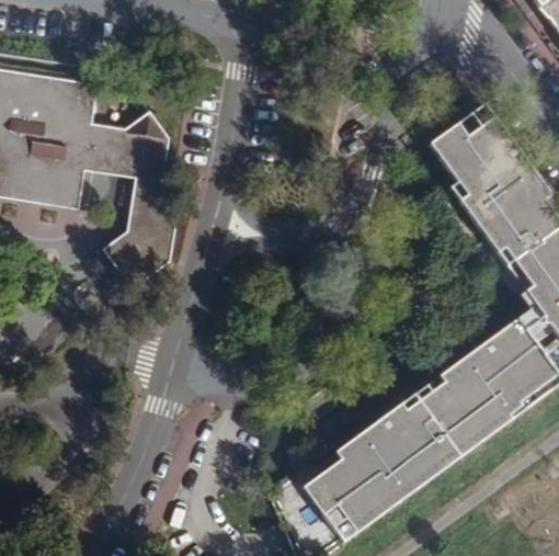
[(532,0),(558,36),(558,0),(532,0)]
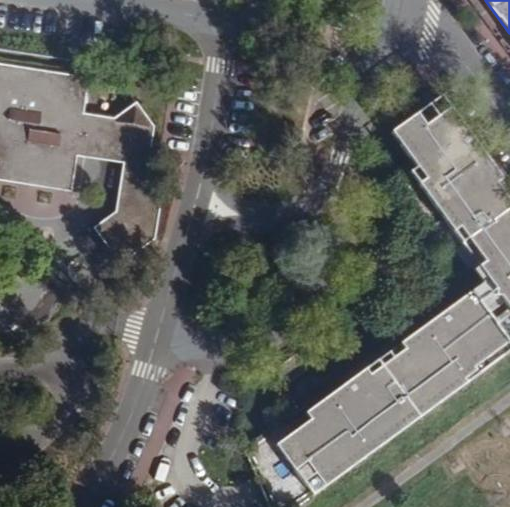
[(0,178),(65,189),(66,184),(71,184),(76,153),(120,160),(117,178),(142,182),(151,126),(136,103),(113,117),(83,111),(88,80),(83,79),(84,75),(0,60),(0,178)]
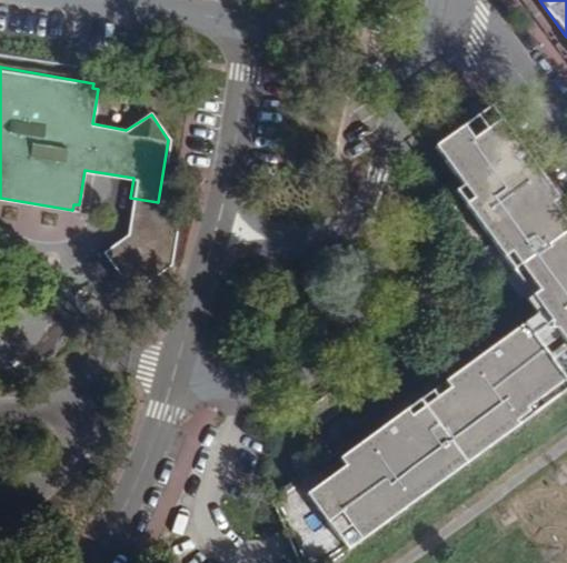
[(558,197),(491,104),(463,124),(473,138),(446,158),(465,183),(474,197),(466,202),(524,281),(531,277),(539,289),(534,294),(543,308),(551,320),(550,325),(557,328),(566,341),(566,220),(554,201),(558,197)]
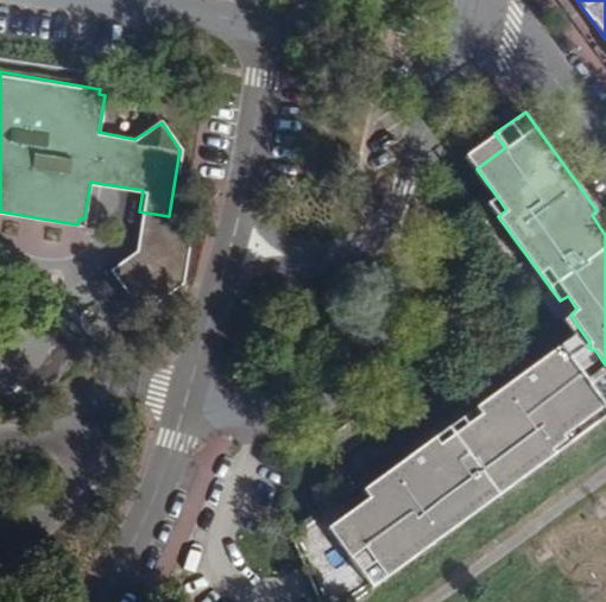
[(505,147),(494,133),(466,154),(477,169),(505,147)]
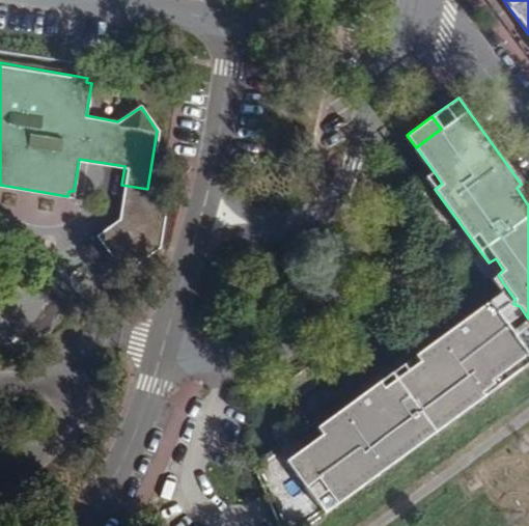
[(442,184),(434,171),(425,176),(435,189),(442,184)]
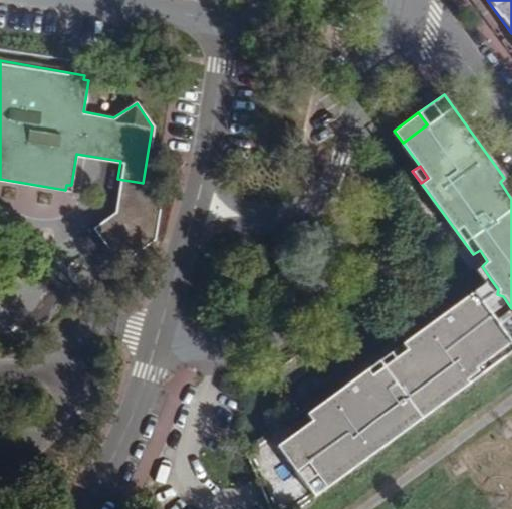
[(117,179),(111,216),(153,223),(143,183),(117,179)]
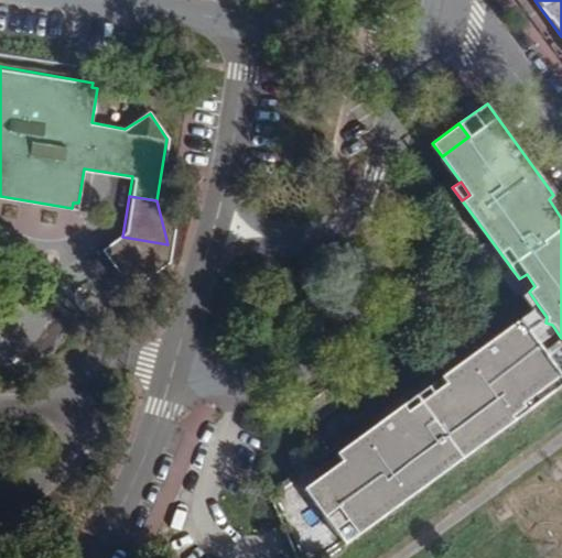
[(168,244),(122,237),(99,252),(117,277),(144,282),(168,244)]
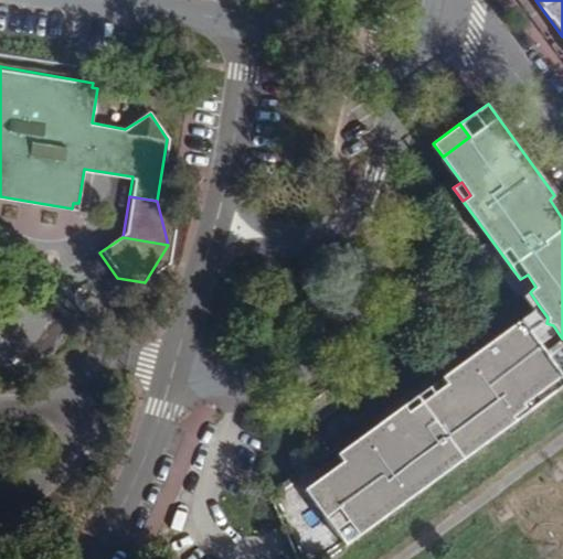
[(489,288),(469,285),(467,304),(486,308),(489,288)]
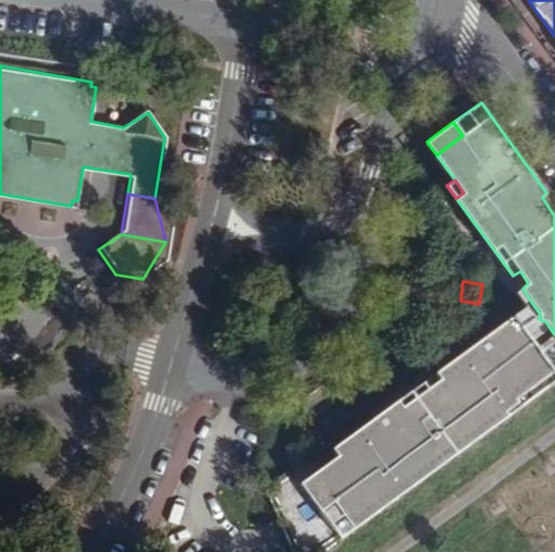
[(513,315),(553,370),(554,372),(554,334),(545,321),(539,319),(540,314),(531,302),(513,315)]
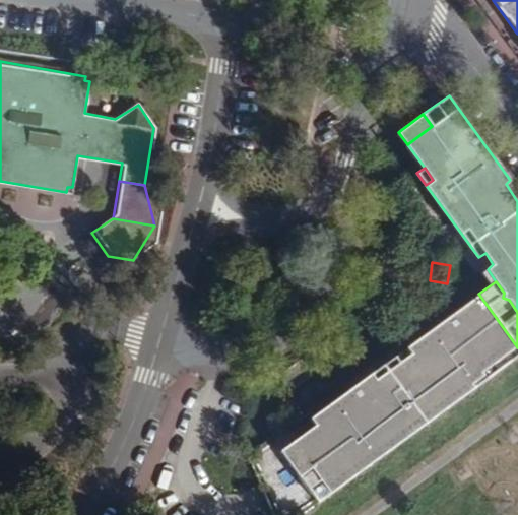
[(314,425),(293,441),(310,466),(301,473),(320,500),(364,467),(498,370),(493,363),(516,345),(478,294),(406,347),(411,352),(399,361),(395,355),(310,417),(314,425)]
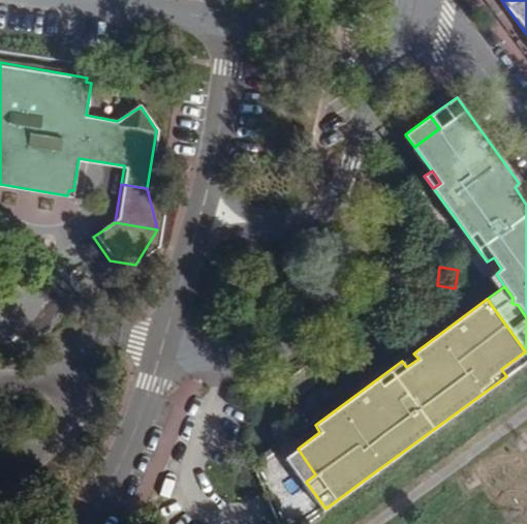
[(526,353),(525,351),(501,369),(506,376),(526,361),(526,353)]
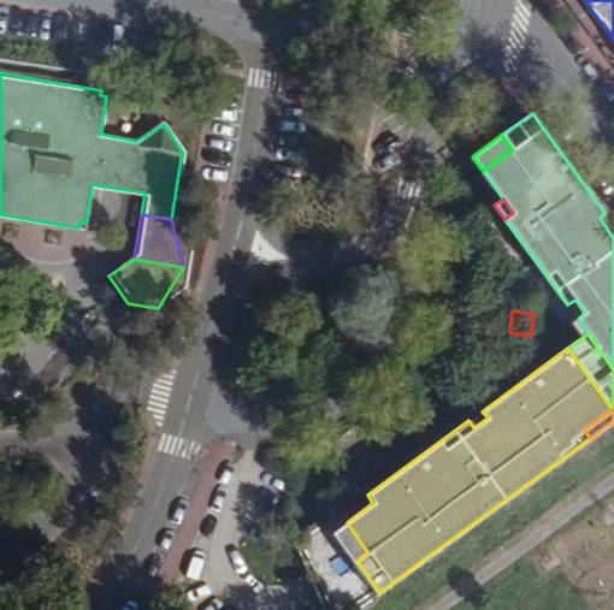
[(353,609),(379,592),(356,561),(335,532),(347,522),(372,503),(367,495),(302,543),(328,609),(353,609)]
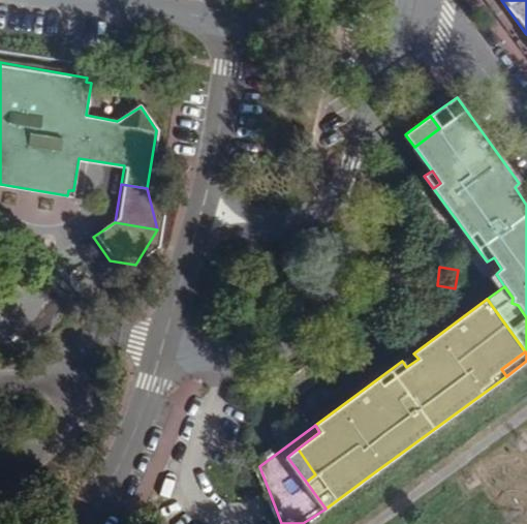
[(315,474),(298,449),(287,457),(306,482),(315,474)]
